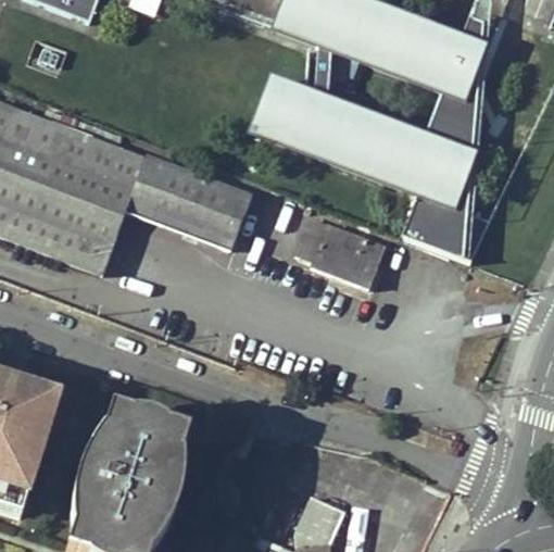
[(46,0),(90,17),(97,0),(46,0)]
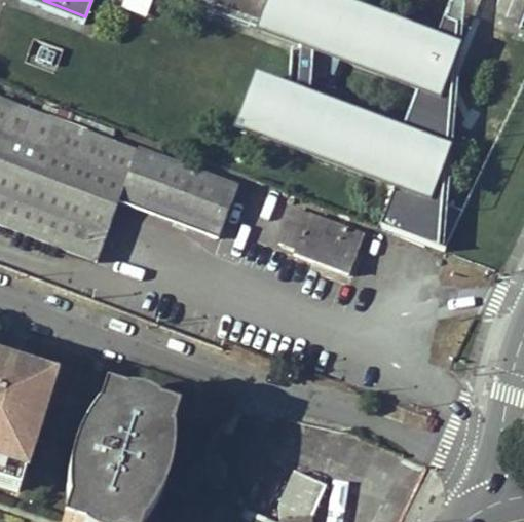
[(120,0),(119,6),(148,11),(149,0),(120,0)]
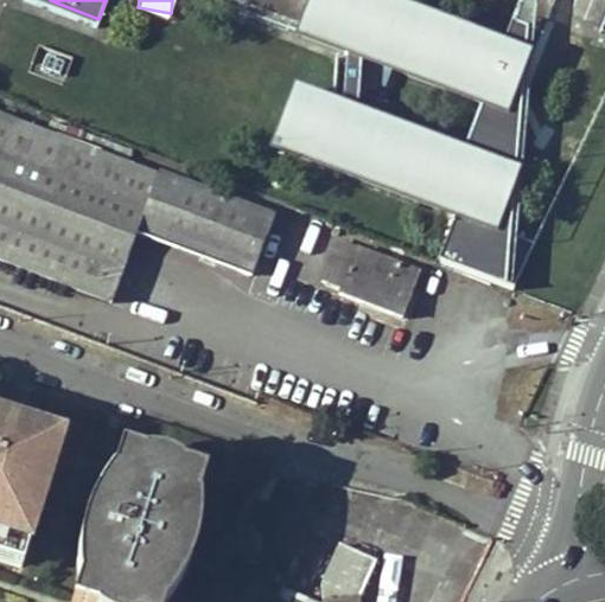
[(225,0),(346,46),(358,51),(482,98),(505,40),(397,0),(225,0)]
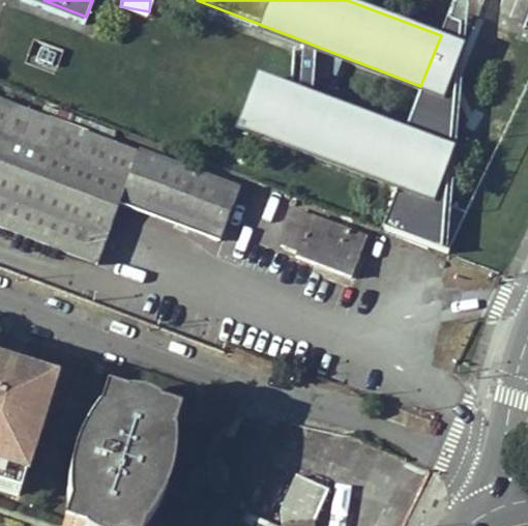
[(420,86),(405,129),(385,180),(397,183),(431,197),(437,145),(463,104),(442,93),(448,30),(444,28),(441,35),(420,86)]
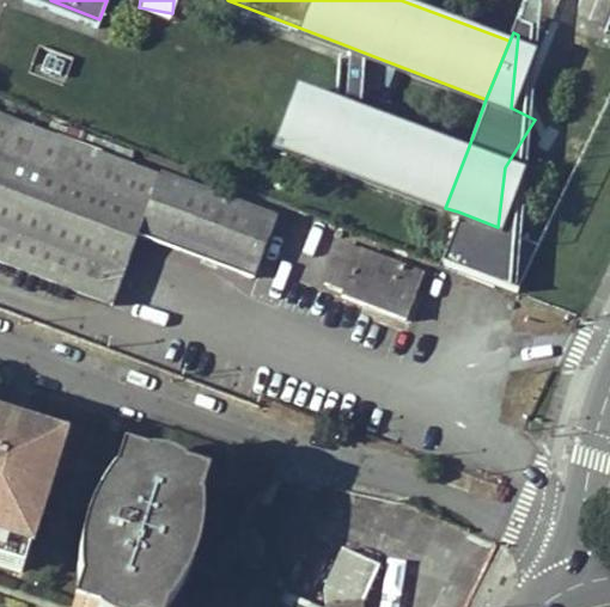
[(37,37),(30,56),(65,69),(72,51),(37,37)]
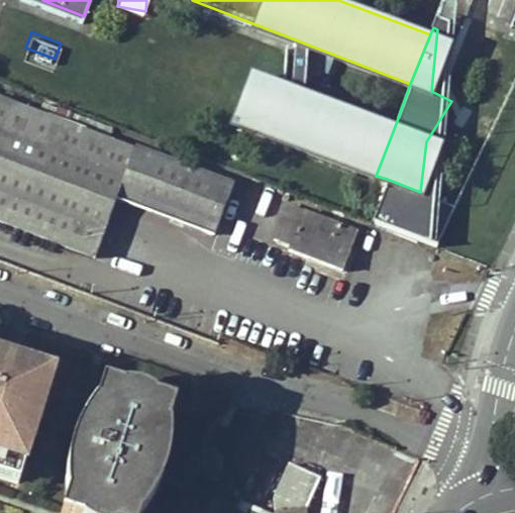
[(305,43),(295,39),(294,48),(289,86),(301,91),(305,43)]
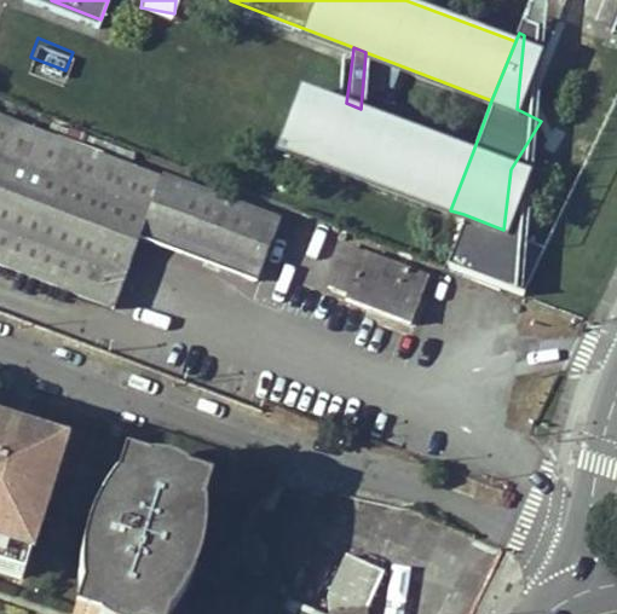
[(278,142),(450,210),(473,151),(361,109),(346,103),(299,86),(278,142)]
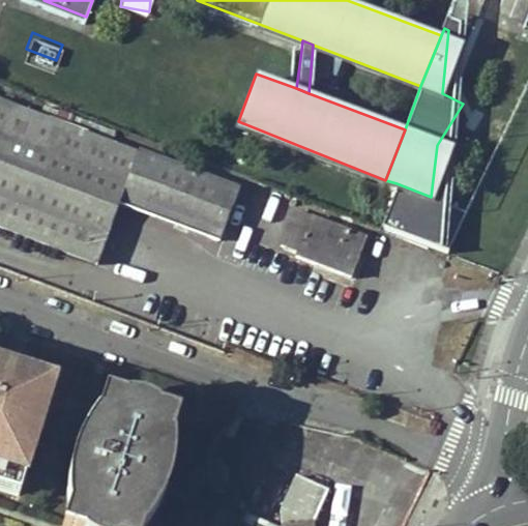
[(0,222),(98,260),(122,197),(221,236),(239,187),(58,117),(61,110),(45,103),(41,111),(0,93),(0,222)]
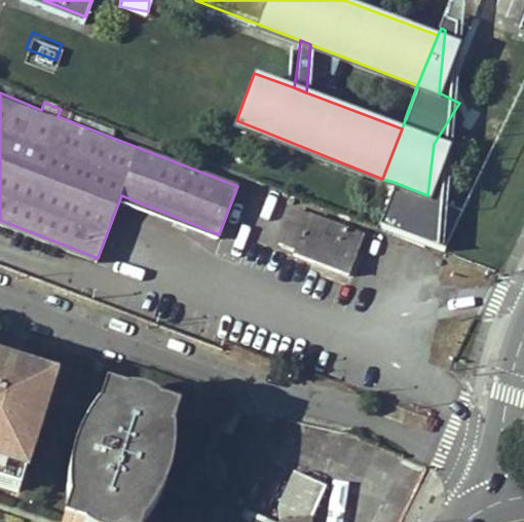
[(427,195),(394,182),(378,222),(399,229),(438,244),(441,235),(448,238),(461,208),(427,195)]
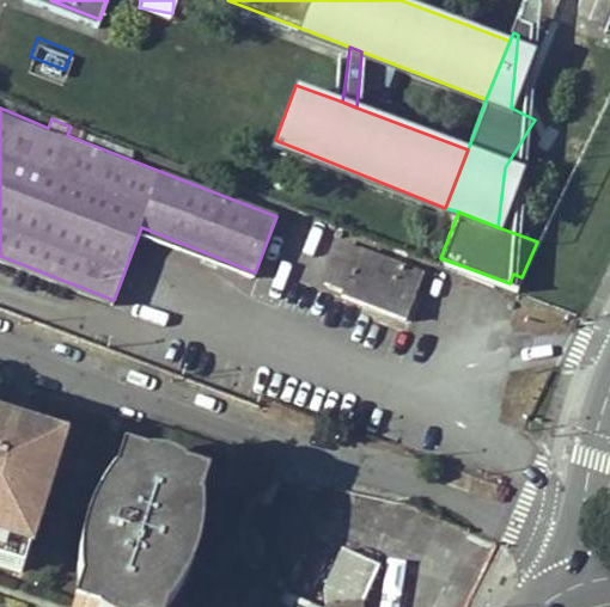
[(343,292),(407,317),(418,288),(426,271),(342,238),(328,279),(346,286),(343,292)]
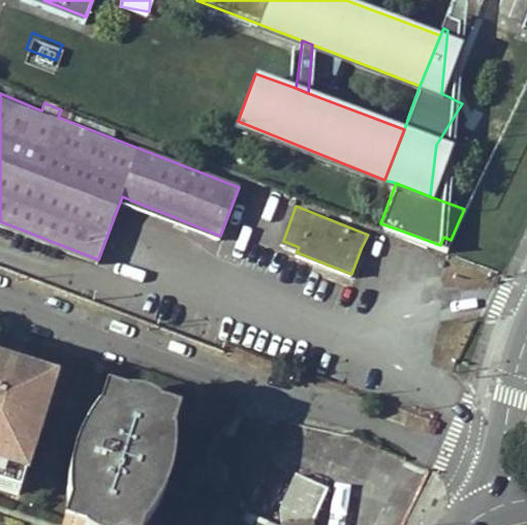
[(446,248),(451,240),(443,237),(440,245),(446,248)]
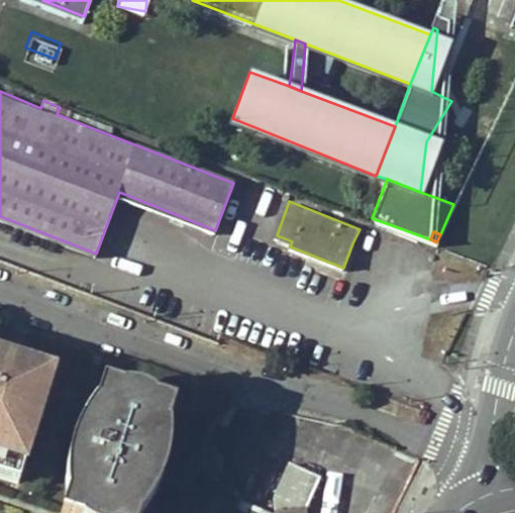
[(352,243),(343,268),(350,270),(358,246),(352,243)]
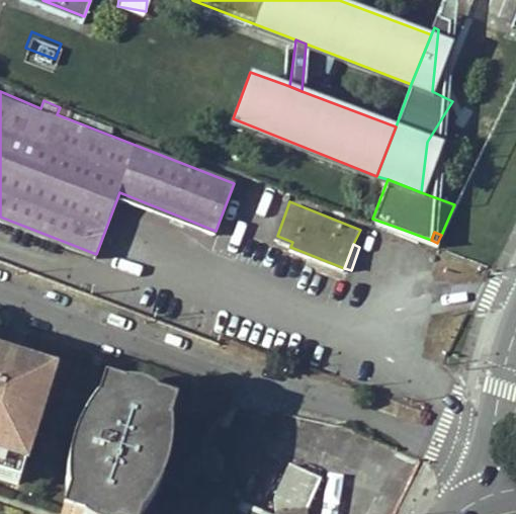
[(0,464),(23,472),(54,375),(22,366),(9,362),(9,359),(0,355),(0,464)]
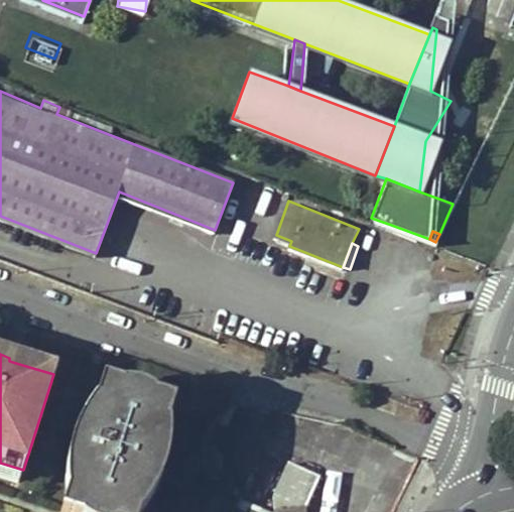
[(22,365),(53,374),(56,365),(25,355),(22,365)]
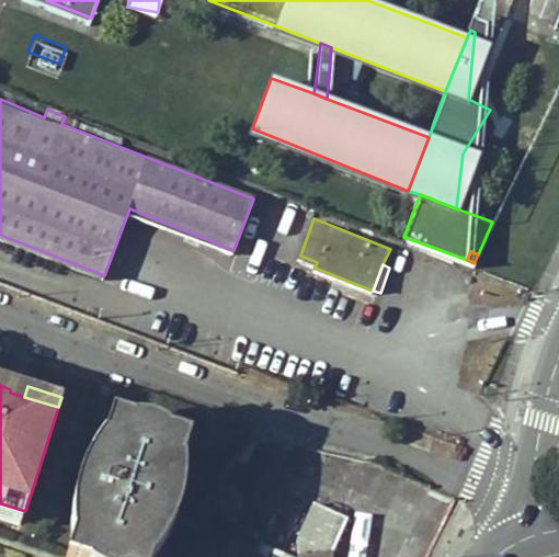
[(135,420),(112,413),(105,435),(112,438),(104,462),(98,459),(82,510),(89,512),(81,536),(75,534),(67,556),(68,556),(148,556),(146,556),(153,533),(160,535),(174,484),(168,481),(177,458),(183,461),(191,438),(168,431),(166,438),(133,427),(135,420)]
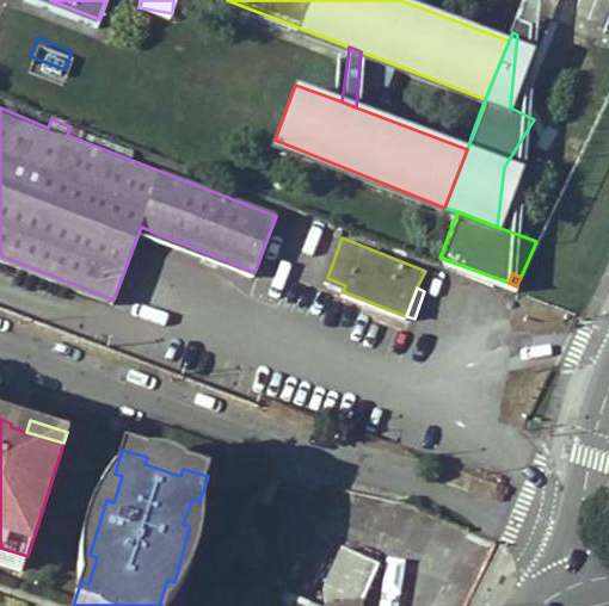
[(157,457),(147,457),(145,464),(180,476),(183,469),(180,467),(176,463),(170,461),(160,458),(157,457)]
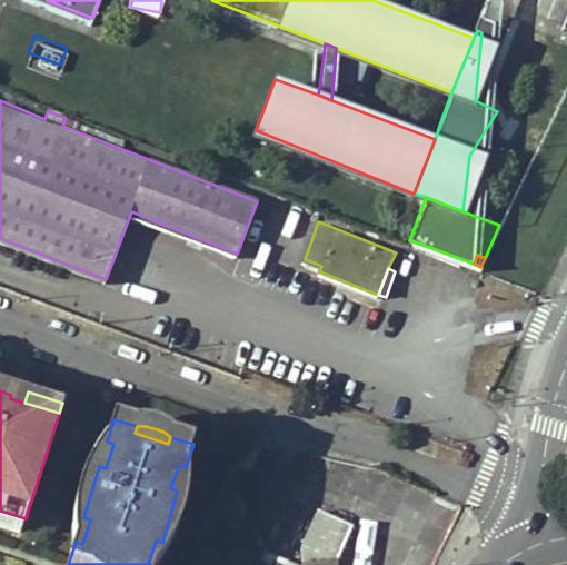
[(250,437),(240,457),(255,464),(264,443),(250,437)]
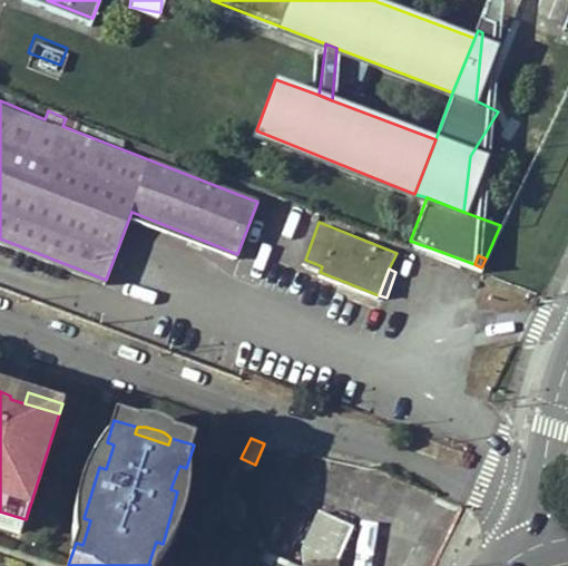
[(84,518),(99,467),(91,465),(87,474),(79,494),(75,516),(84,518)]
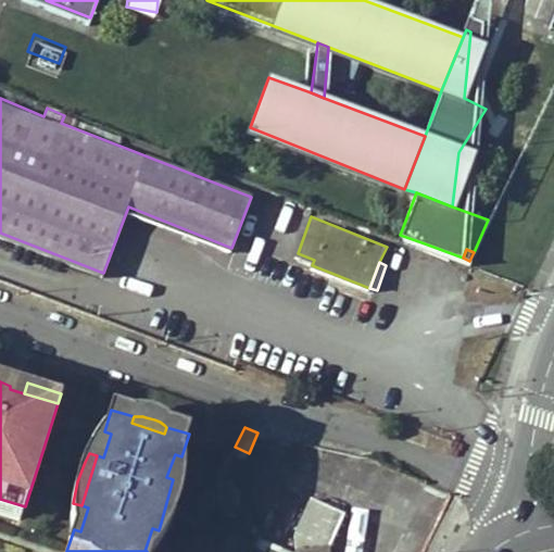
[(330,551),(330,544),(344,513),(313,498),(297,534),(298,548),(296,548),(296,551),(293,551),(330,551)]
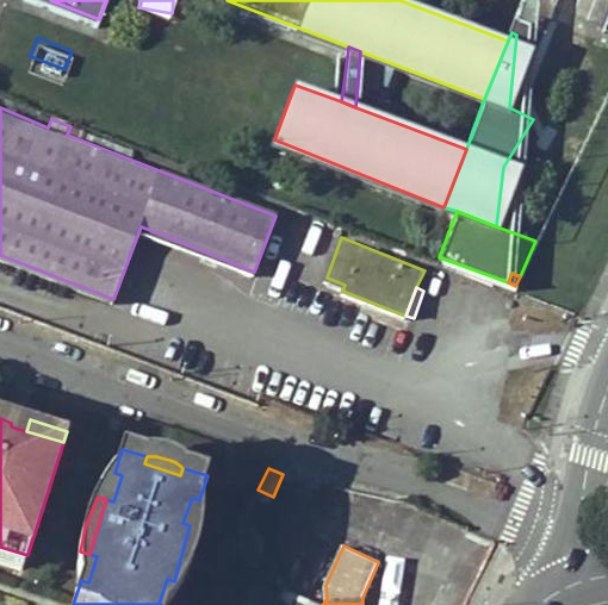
[(0,547),(0,557),(24,566),(28,555),(0,547)]
